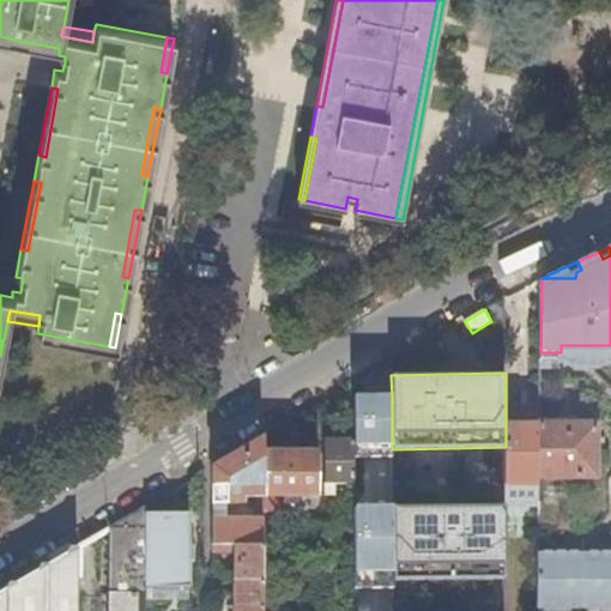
[(392,395),(354,395),(355,436),(355,455),(392,455),(392,449),(392,395)]
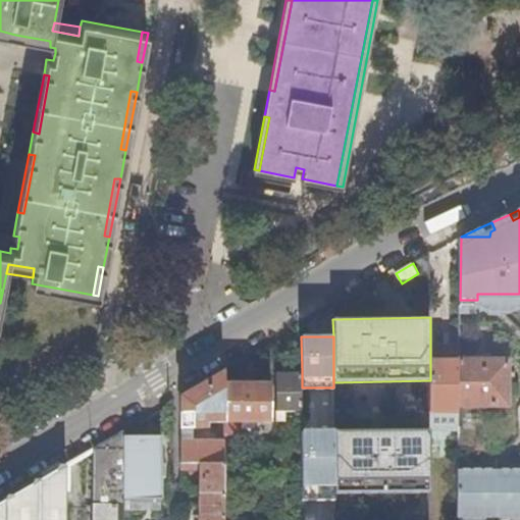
[(430,432),(460,432),(460,429),(460,403),(460,357),(460,347),(430,347),(430,380),(430,429),(430,432)]
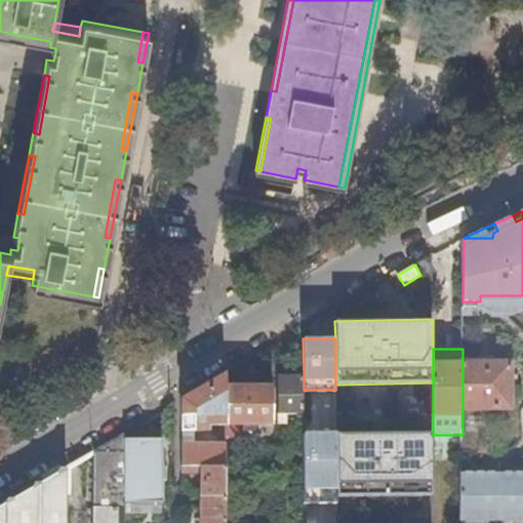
[(463,405),(513,405),(513,383),(513,372),(513,360),(463,359),(463,405)]
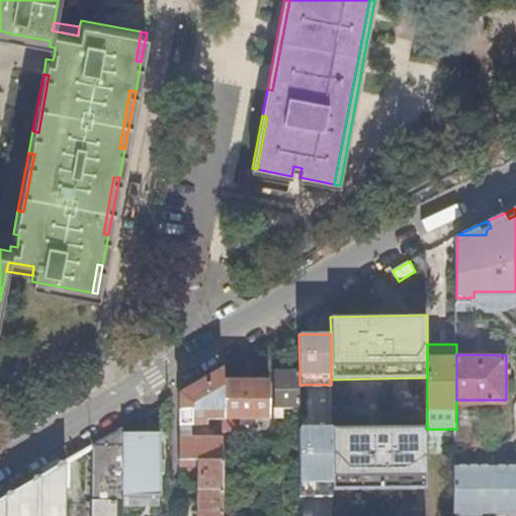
[(224,367),(180,393),(180,457),(223,458),(224,444),(223,435),(189,435),(189,422),(204,422),(204,416),(223,416),(224,379),(224,367)]
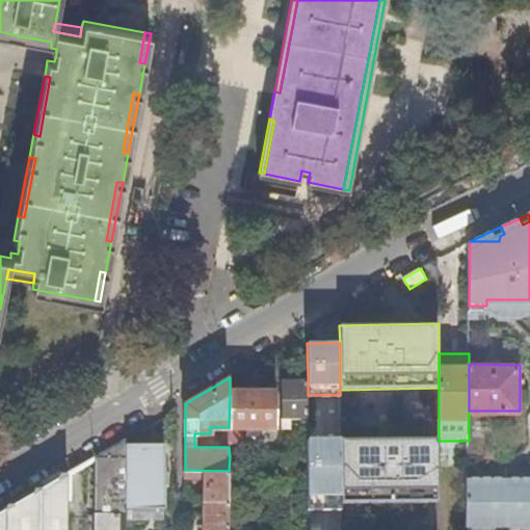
[(290,417),(308,417),(308,395),(308,378),(282,379),(283,427),(290,427),(290,417)]
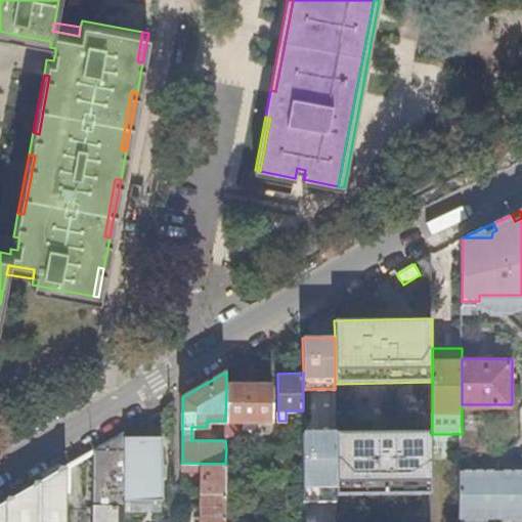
[(272,384),(226,384),(225,421),(226,428),(255,428),(255,422),(272,422),(272,384)]
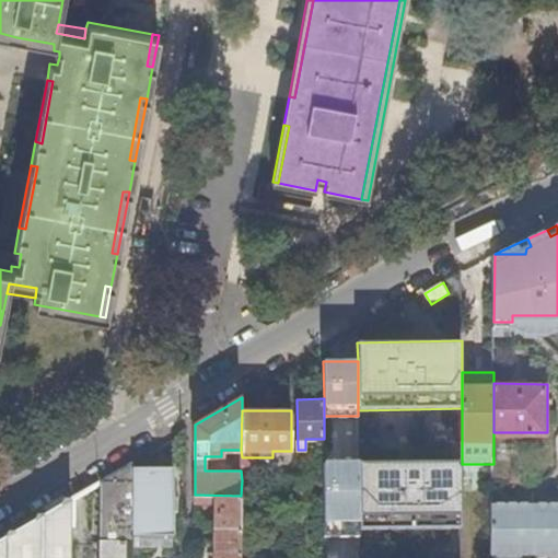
[(359,463),(360,530),(462,529),(462,464),(462,461),(359,463)]
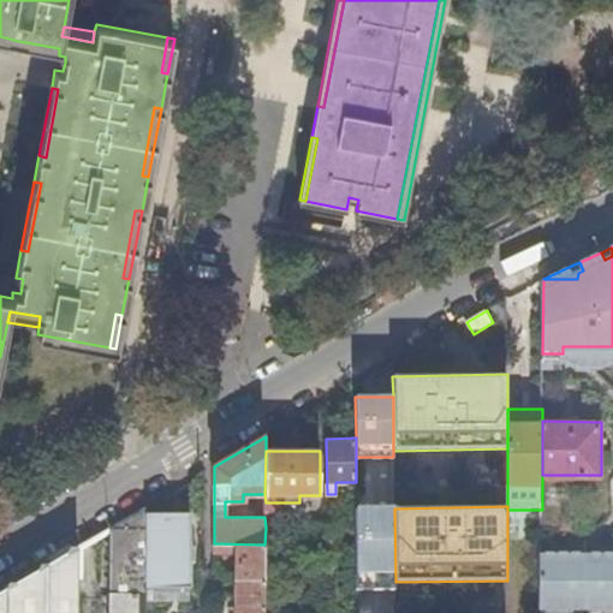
[(147,513),(147,507),(113,527),(113,593),(118,593),(118,612),(146,612),(147,587),(147,513)]
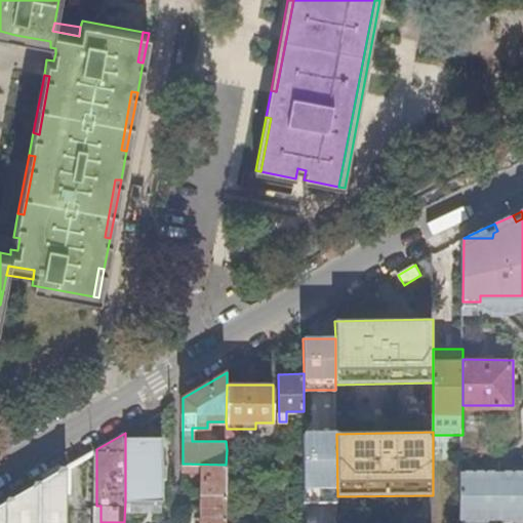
[(336,434),(304,435),(305,504),(337,504),(337,496),(336,434)]
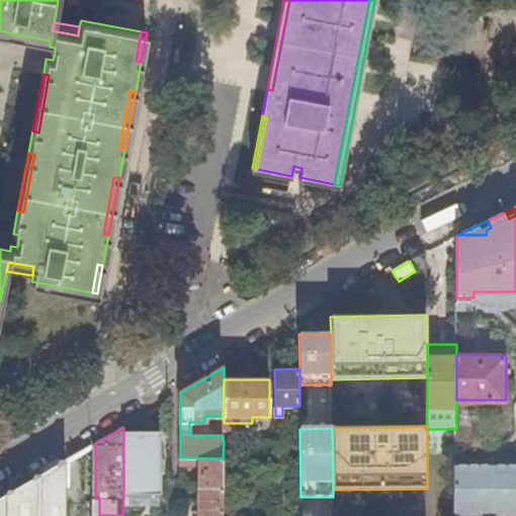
[(160,432),(123,432),(123,494),(162,494),(160,432)]
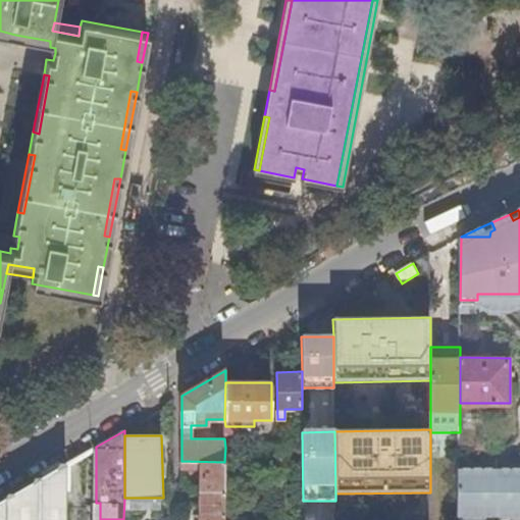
[(224,435),(224,438),(225,448),(236,448),(236,435),(224,435)]
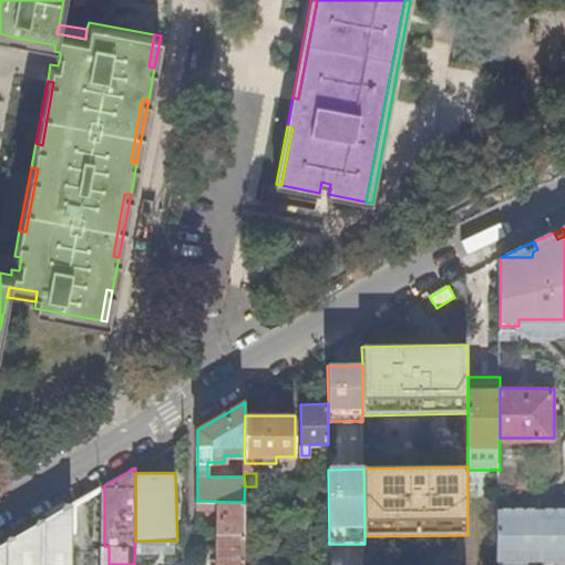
[(281,493),(283,509),(301,509),(301,481),(281,480),(281,493)]
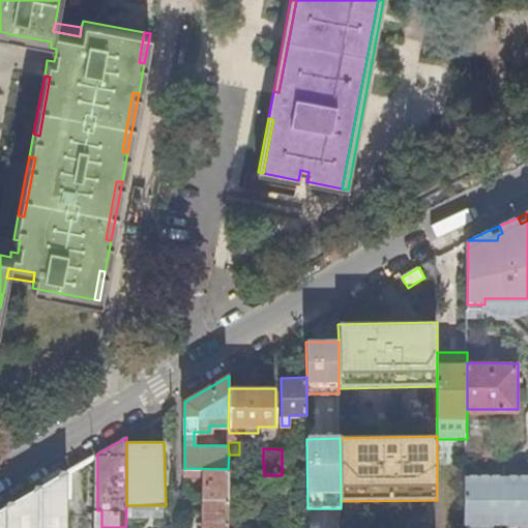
[(297,449),(282,449),(282,475),(282,488),(291,487),(291,471),(297,471),(297,449)]
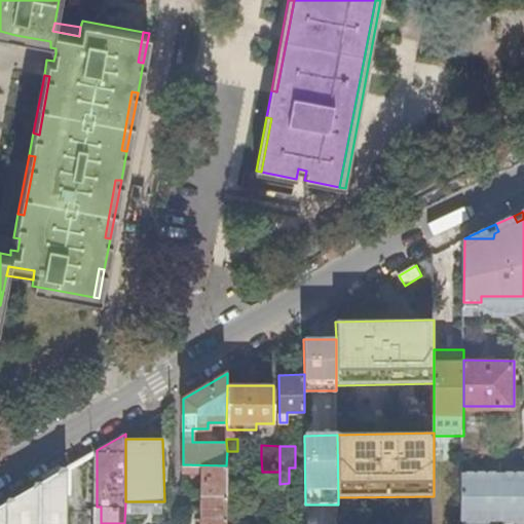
[(262,472),(261,457),(252,457),(252,472),(262,472)]
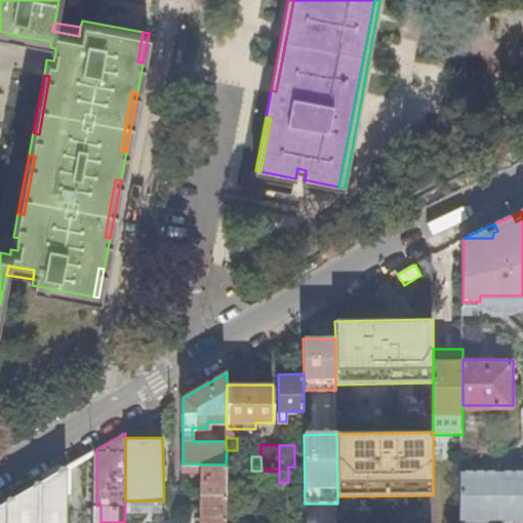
[(226,522),(226,471),(226,465),(183,464),(183,470),(202,471),(204,469),(203,494),(201,494),(201,522),(226,522)]
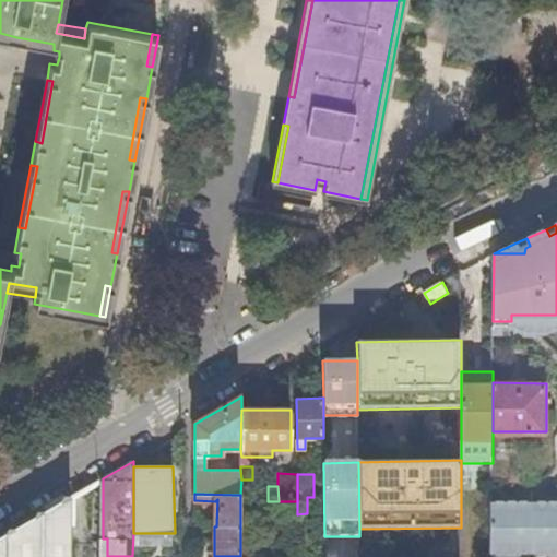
[(70,556),(71,497),(9,534),(8,556),(70,556)]
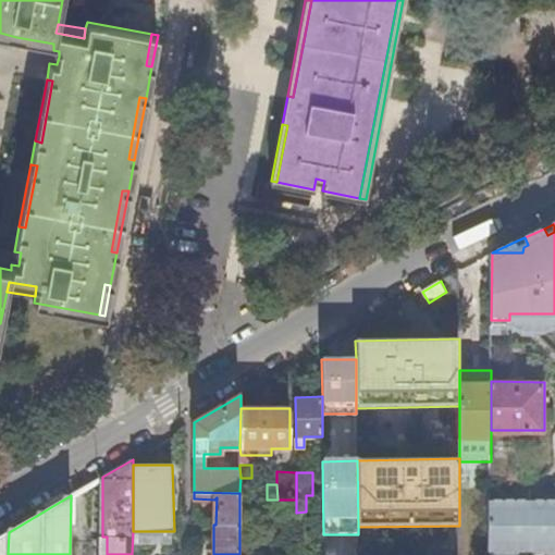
[(312,518),(312,495),(306,495),(306,512),(296,513),(296,519),(312,518)]
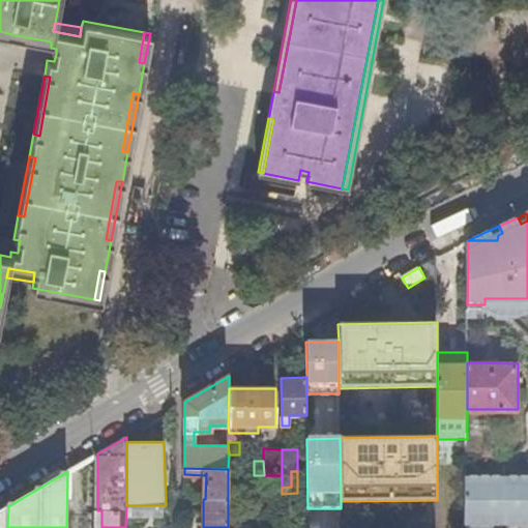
[(493,473),(467,473),(466,522),(527,522),(527,473),(519,473),(519,479),(493,479),(493,473)]
